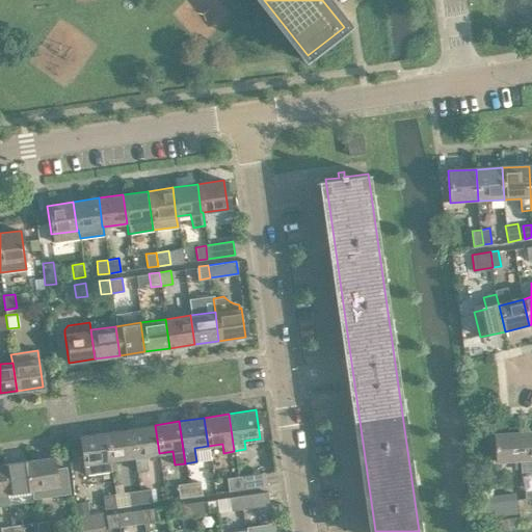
[(148,469),(145,455),(159,453),(155,425),(130,428),(134,456),(136,471),(148,469)]
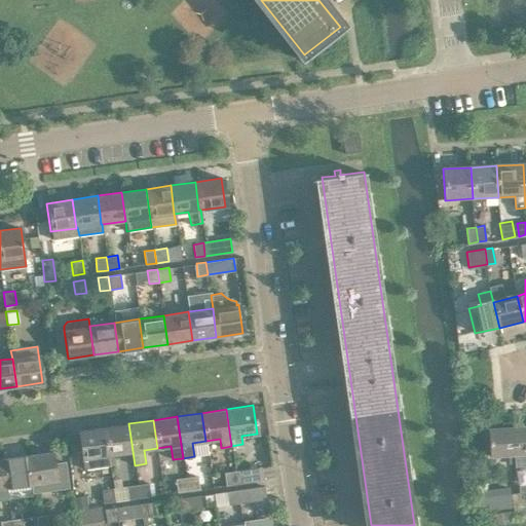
[(108,455),(132,452),(133,451),(128,423),(104,427),(108,455)]
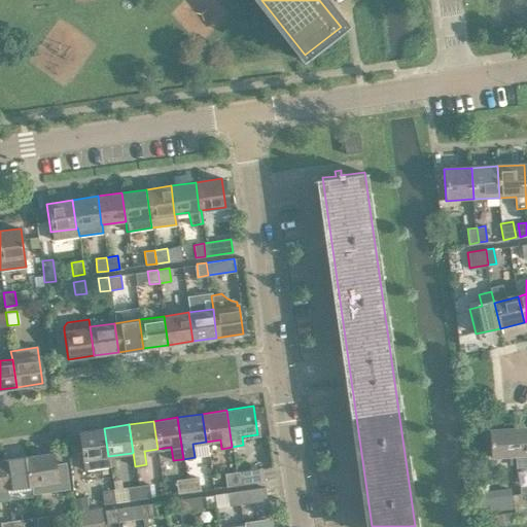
[(109,466),(108,456),(104,428),(78,431),(83,469),(109,466)]
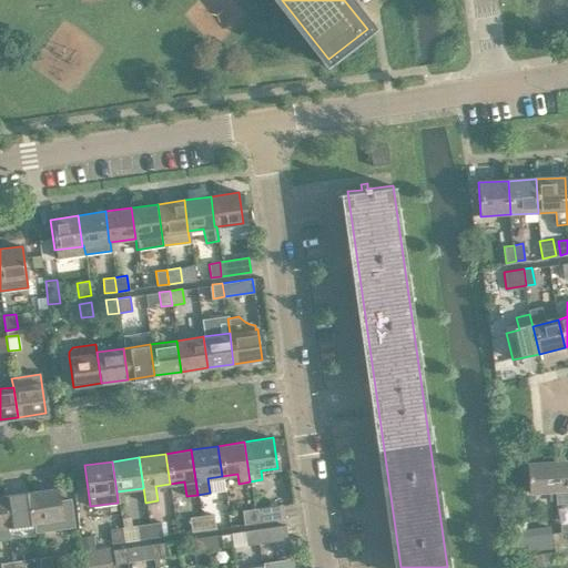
[(556,494),(567,492),(567,463),(554,464),(556,494)]
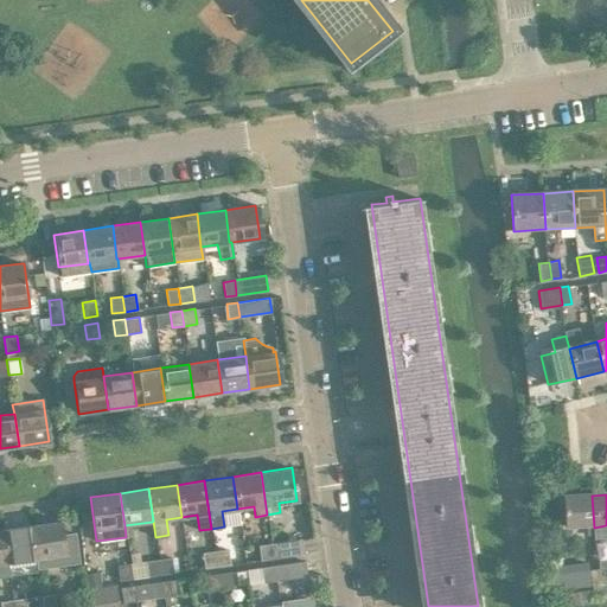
[(594,528),(592,496),(564,498),(567,529),(594,528)]
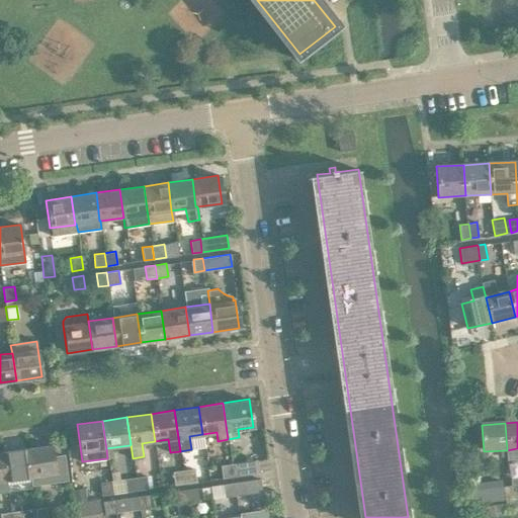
[(25,449),(29,477),(55,472),(55,470),(65,468),(63,454),(53,455),(51,445),(25,449)]
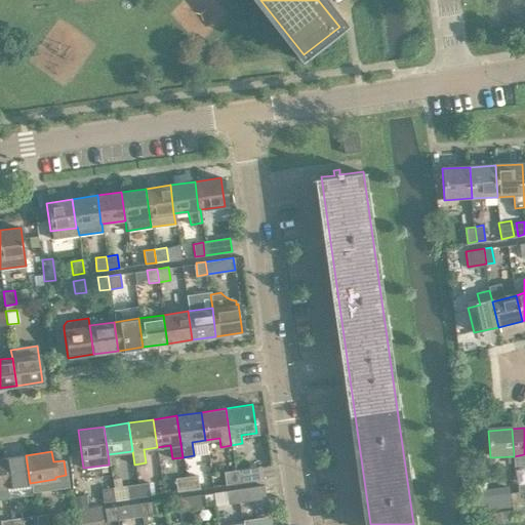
[(5,486),(30,483),(26,455),(1,458),(5,486)]
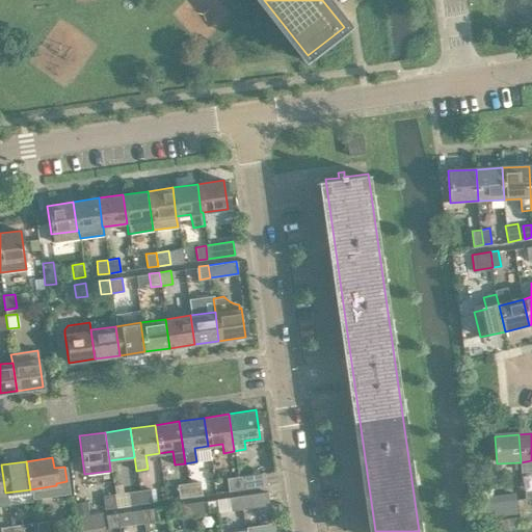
[(238,476),(240,489),(266,485),(264,472),(238,476)]
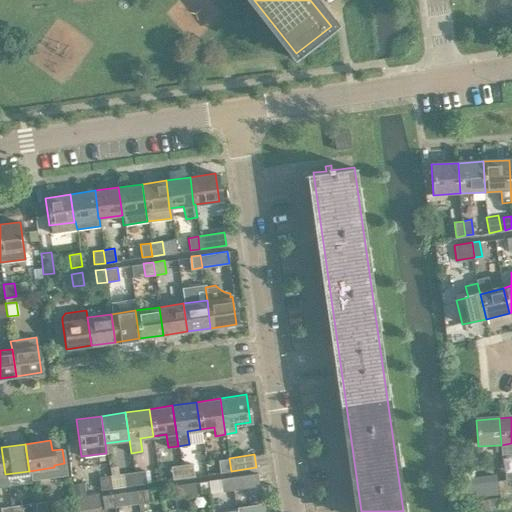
[(231,471),(229,458),(218,460),(220,472),(231,471)]
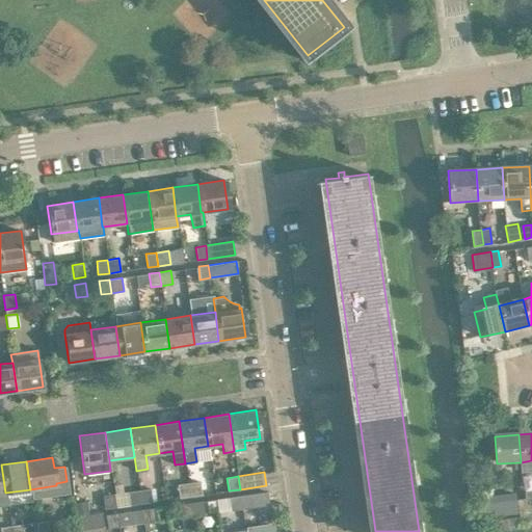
[(188,483),(190,497),(202,495),(200,481),(188,483)]
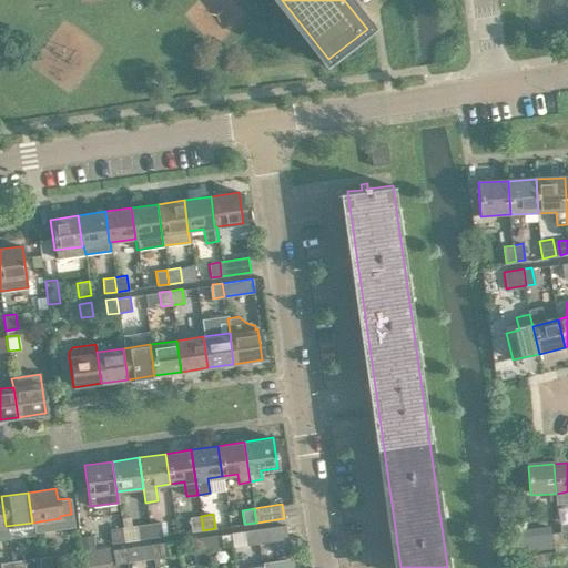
[(203,530),(201,516),(189,517),(191,531),(203,530)]
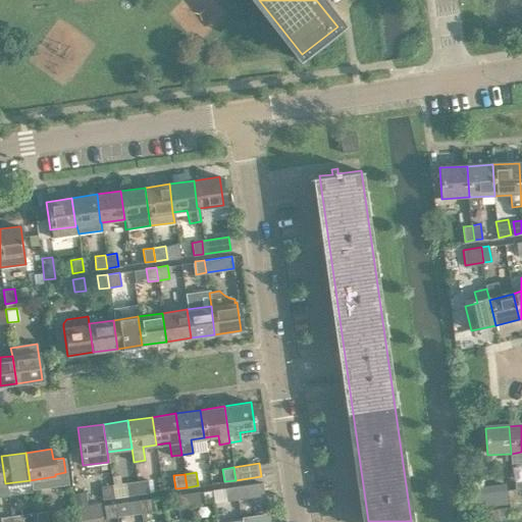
[(136,481),(138,494),(149,492),(147,479),(136,481)]
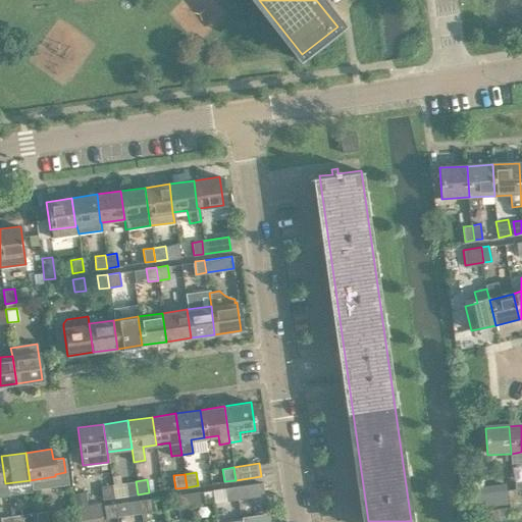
[(138,494),(136,481),(125,482),(127,496),(138,494)]
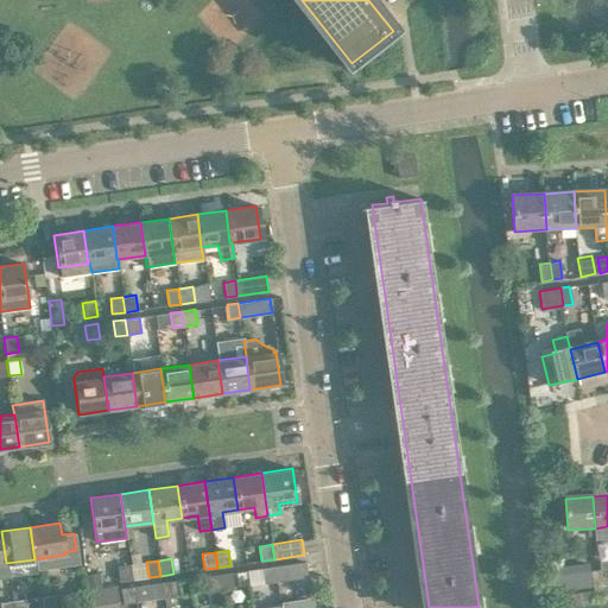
[(276,567),(277,581),(308,577),(305,562),(276,567)]
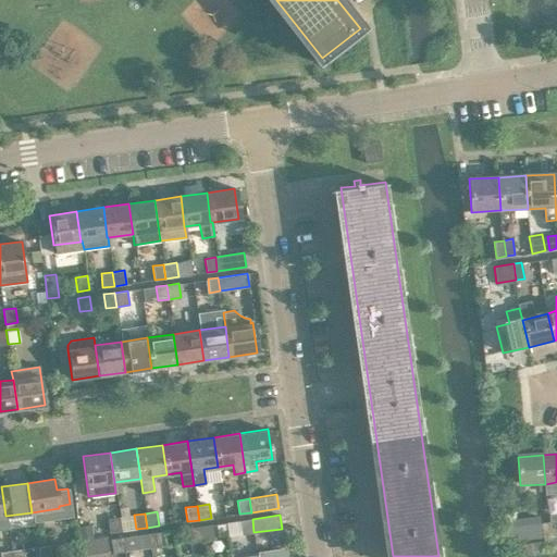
[(110,533),(122,531),(120,517),(108,519),(110,533)]
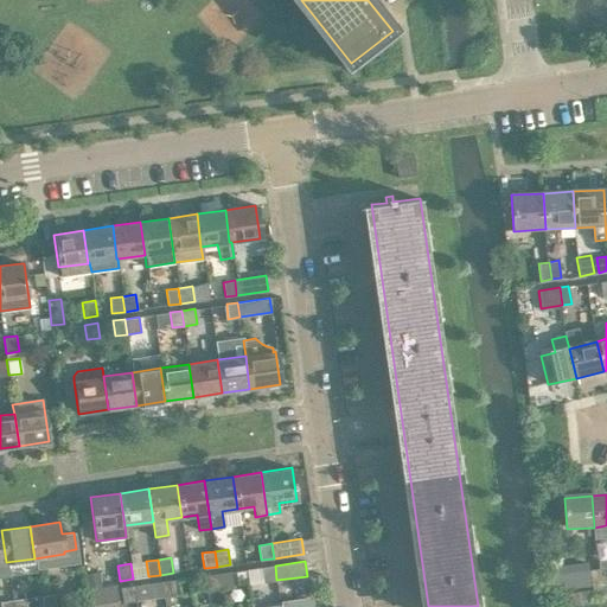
[(276,580),(275,566),(262,567),(263,582),(276,580)]
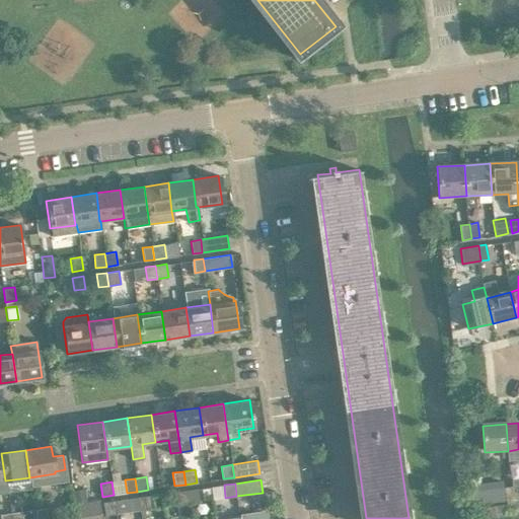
[(504,487),(506,503),(506,505),(516,504),(513,486),(504,487)]
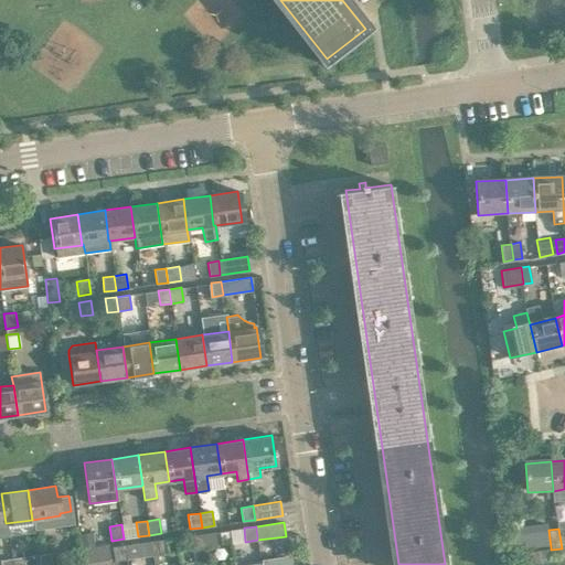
[(203,534),(204,547),(216,546),(215,532),(203,534)]
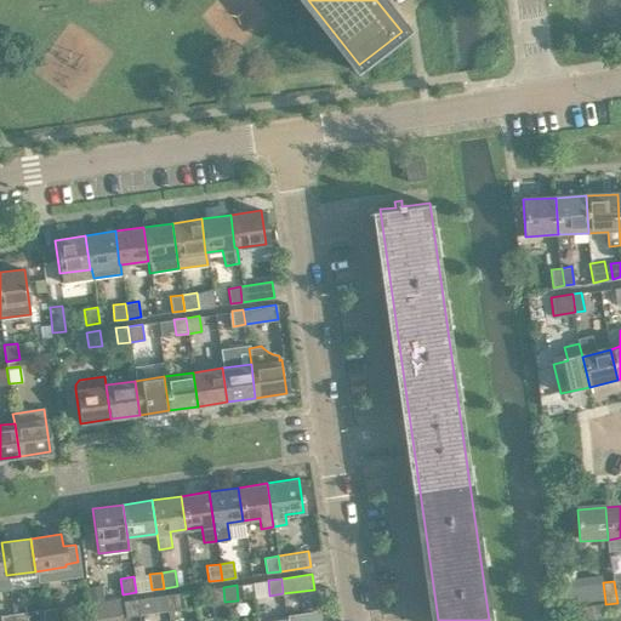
[(86,588),(89,603),(103,600),(101,587),(86,588)]
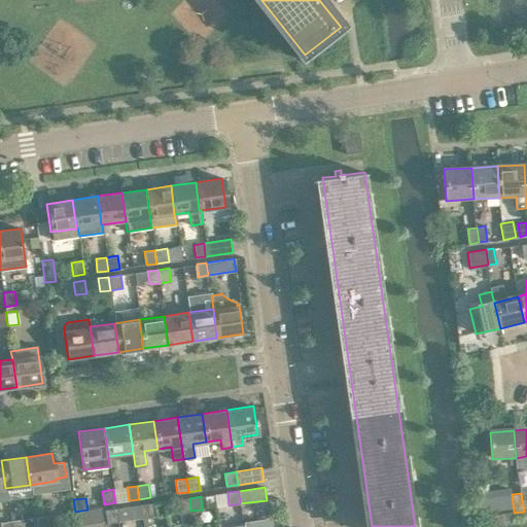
[(190,511),(189,498),(178,499),(180,513),(190,511)]
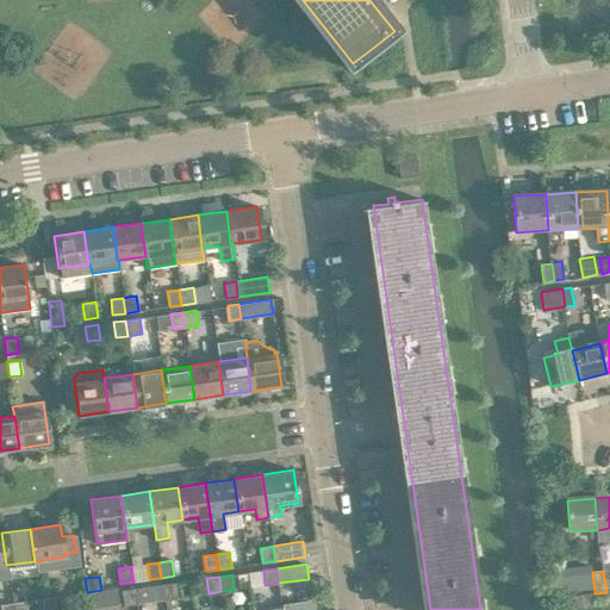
[(162,584),(165,599),(178,598),(175,583),(162,584)]
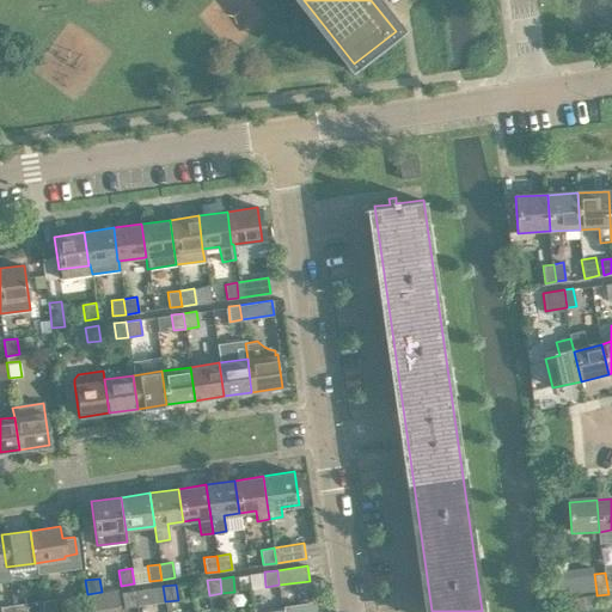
[(165,601),(163,586),(150,588),(152,604),(165,601)]
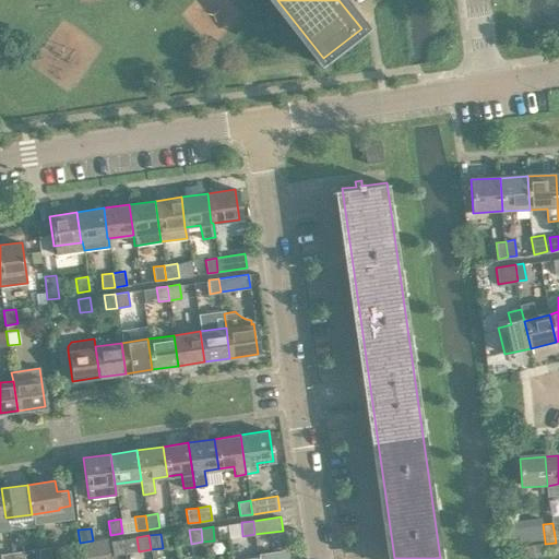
[(113,555),(126,554),(123,539),(110,540),(113,555)]
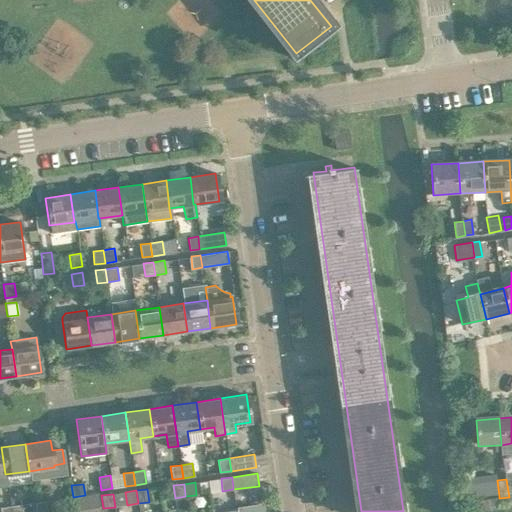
[(509,497),(499,498),(501,510),(511,509),(509,497)]
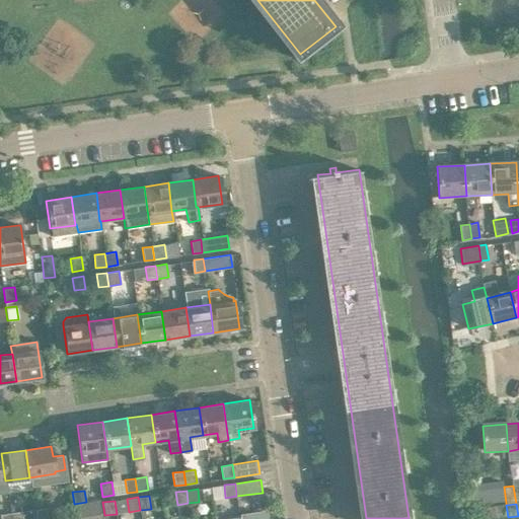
[(484,508),(485,518),(497,518),(495,507),(484,508)]
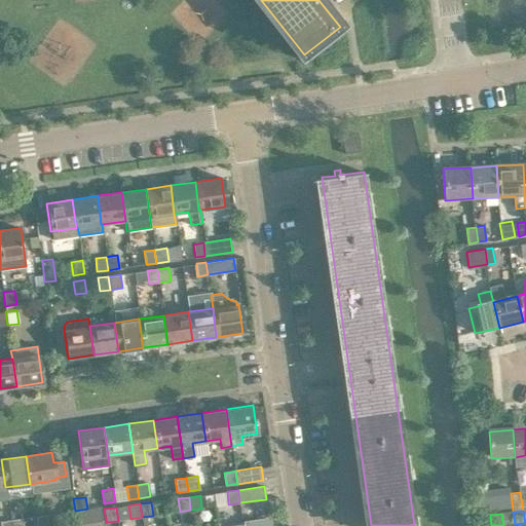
[(47,525),(46,515),(35,516),(36,525),(47,525)]
